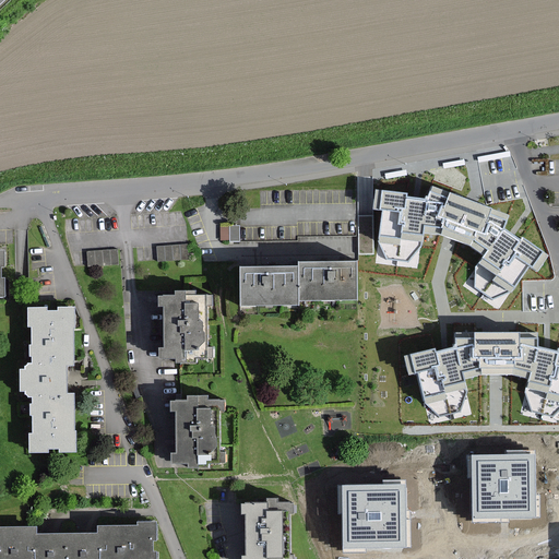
[(408,192),(377,189),(373,209),(382,210),(378,240),(387,258),(408,261),(421,247),(424,234),(439,235),(454,239),(471,246),(484,256),(475,265),(475,287),(491,299),(513,292),(531,266),(537,271),(549,256),(523,236),(521,239),(506,228),(510,214),(473,201),(431,186),(427,199),(407,197),(408,192)]
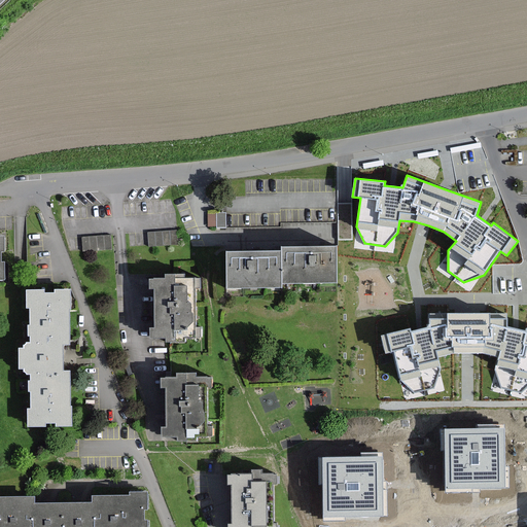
[(281,214),(227,214),(227,229),(281,227),(281,224),(337,223),(337,208),(281,209),(281,214)]
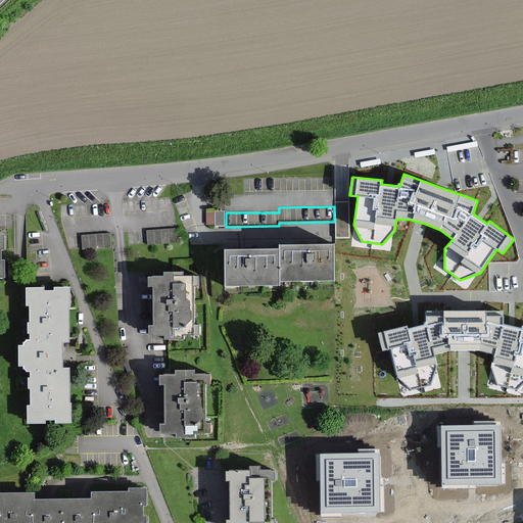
[(222,223),(222,208),(207,208),(206,223),(222,223)]
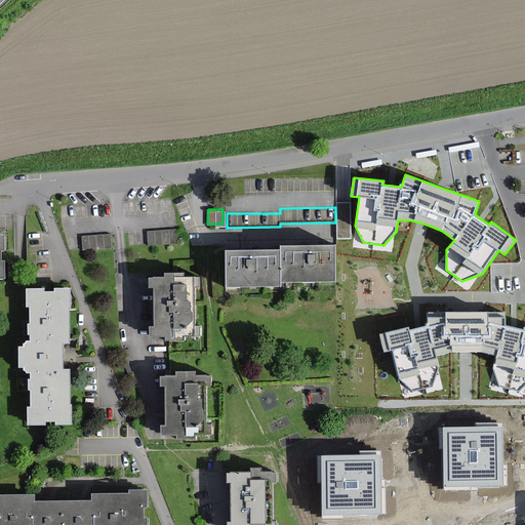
[(148,232),(149,245),(176,243),(175,231),(148,232)]
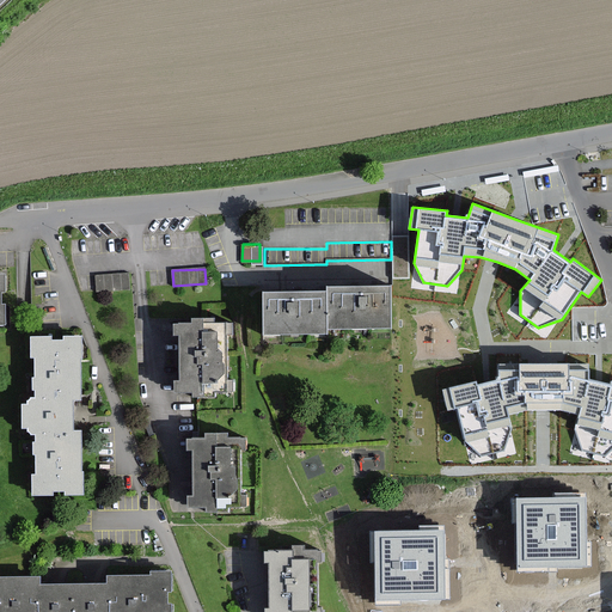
[(98,291),(130,289),(129,274),(97,276),(98,291)]
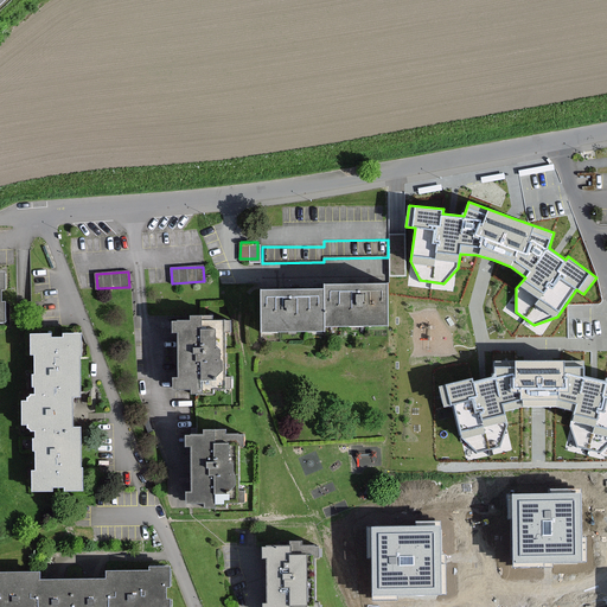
[(330,283),(330,288),(330,321),(390,323),(390,283),(330,283)]
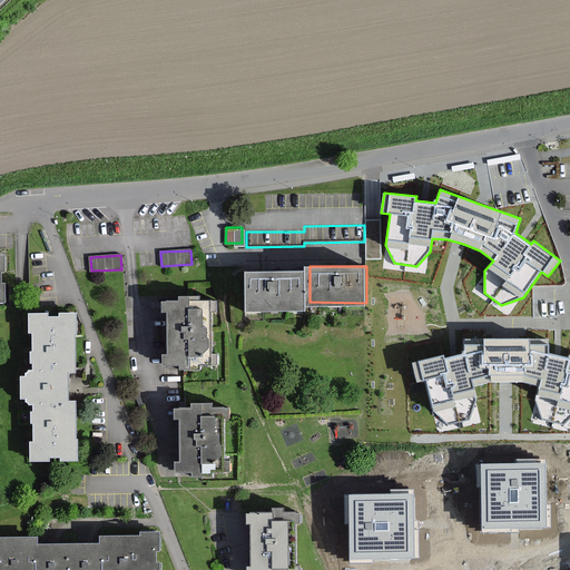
[(310,311),(310,302),(310,271),(248,271),(248,310),(310,311)]
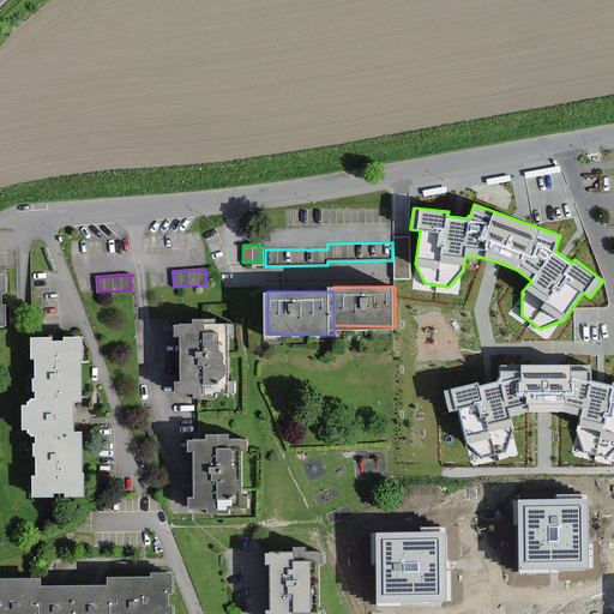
[(179,380),(179,392),(196,392),(196,397),(217,396),(217,392),(239,392),(238,378),(233,378),(233,333),(238,333),(236,323),(217,323),(217,319),(197,319),(197,324),(178,324),(178,335),(184,335),(184,380),(179,380)]
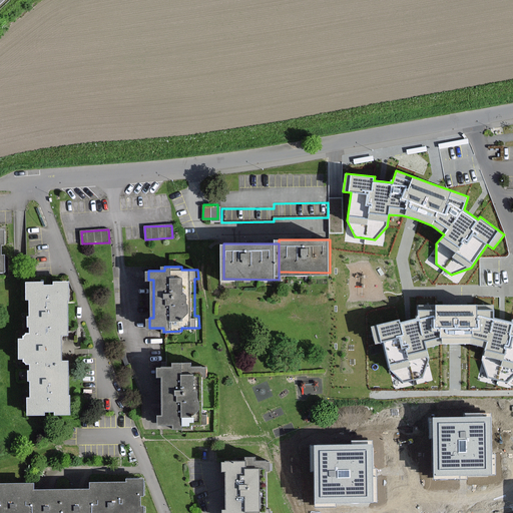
[(30,398),(30,414),(45,413),(45,410),(59,410),(59,413),(72,413),(71,360),(64,360),(63,334),(71,334),(70,280),(54,281),(54,285),(45,285),(45,281),(28,282),(28,299),(32,299),(32,333),(27,333),(27,339),(21,339),(21,358),(28,358),(28,362),(34,362),(35,398),(30,398)]
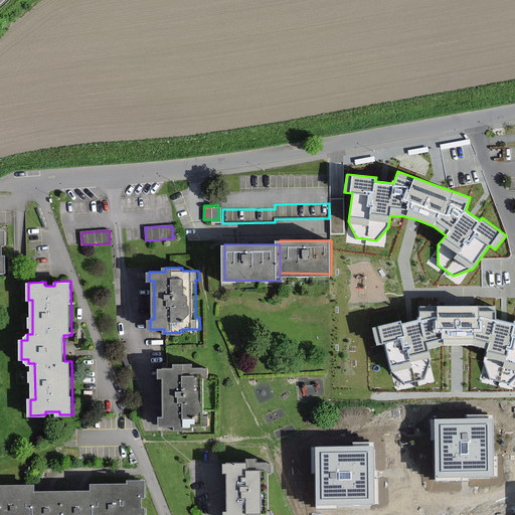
[(400,321),(373,328),(377,346),(384,344),(391,372),(404,384),(424,379),(431,362),(427,350),(442,346),(459,346),(472,346),(487,349),(483,361),(490,379),(509,384),(514,378),(514,320),(513,323),(496,319),(496,305),(459,306),(418,307),(418,320),(401,324),(400,321)]
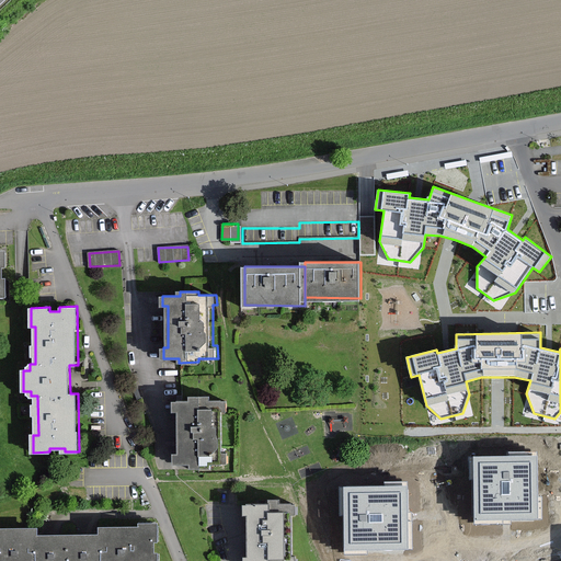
[(175,451),(174,464),(190,464),(190,467),(208,467),(208,462),(226,462),(226,453),(219,453),(219,411),(225,411),(225,402),(207,402),(207,398),(190,398),(190,402),(176,402),(176,410),(180,410),(180,451),(175,451)]
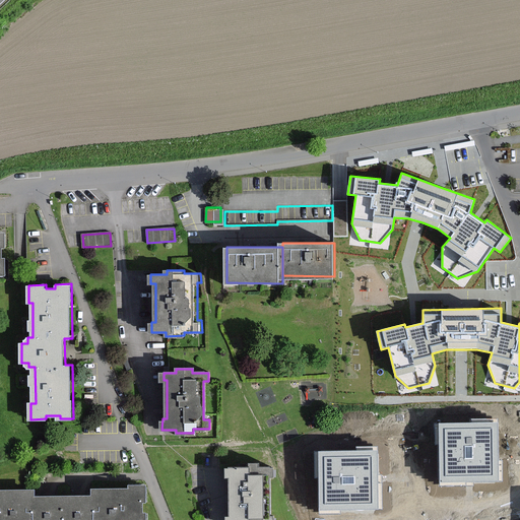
[(497,423),(439,424),(440,481),(498,481),(497,423)]
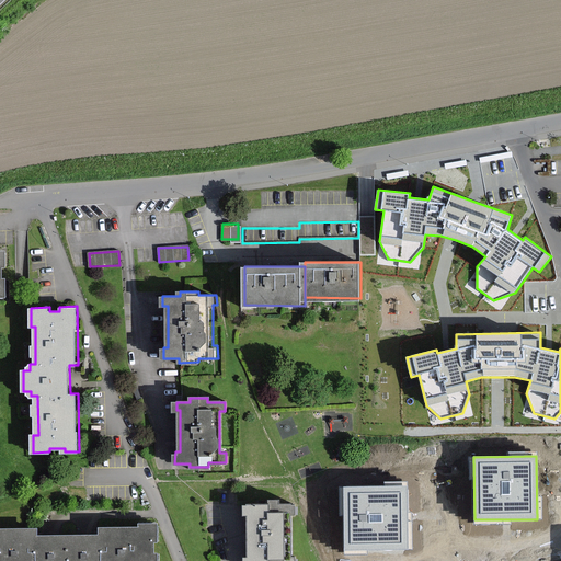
[(408,487),(345,487),(345,550),(408,549),(408,487)]
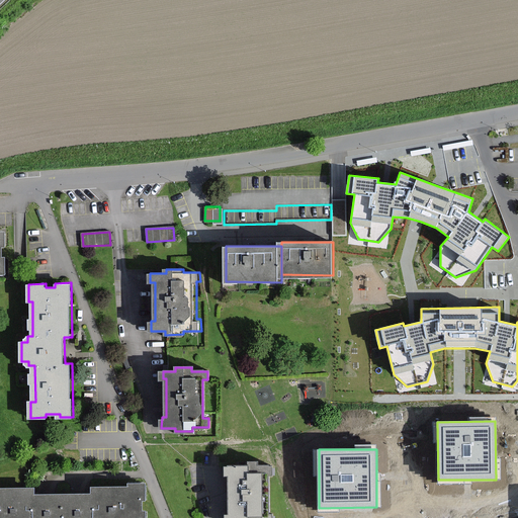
[(227,516),(227,517),(270,517),(271,515),(267,515),(267,475),(270,475),(270,467),(257,467),(257,464),(244,464),(244,467),(227,467),(227,477),(230,477),(230,516),(227,516)]
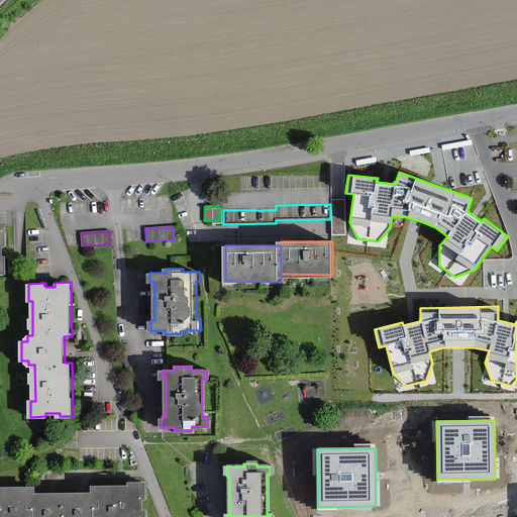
[(94,486),(94,493),(64,494),(63,516),(146,516),(146,510),(143,510),(143,499),(146,499),(146,483),(129,483),(129,486),(94,486)]
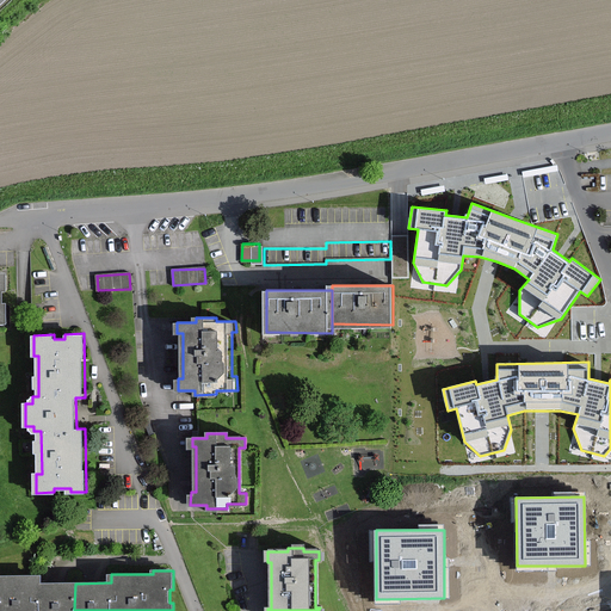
[(74,610),(75,584),(42,584),(42,575),(0,575),(0,610),(74,610)]
